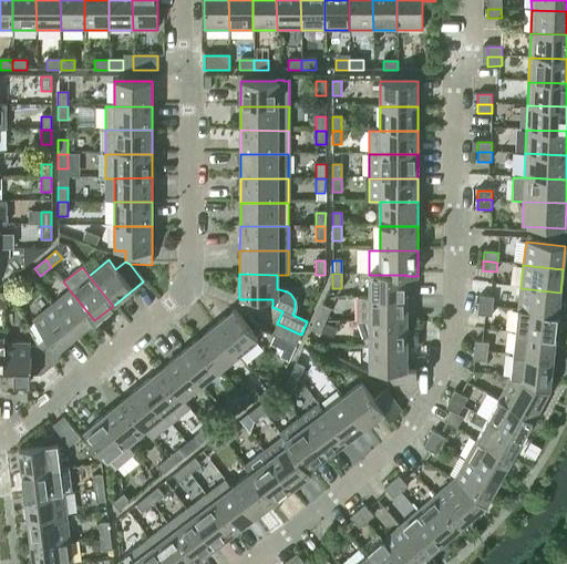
[(369,275),(369,298),(406,298),(406,276),(406,275),(369,275)]
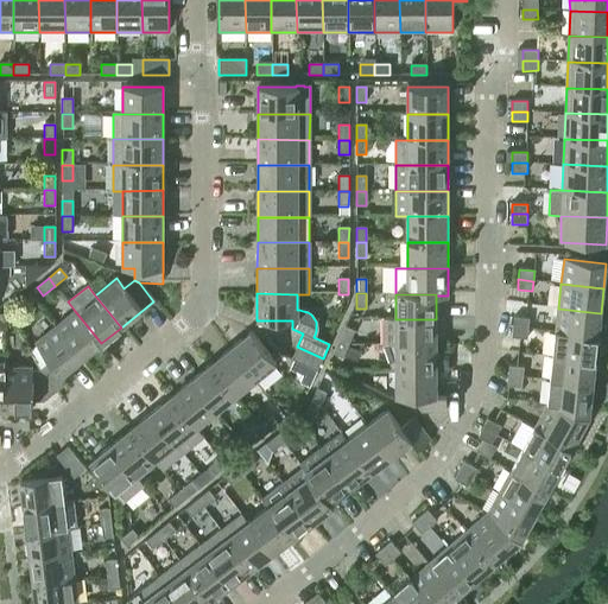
[(558,309),(556,332),(599,337),(601,313),(558,309)]
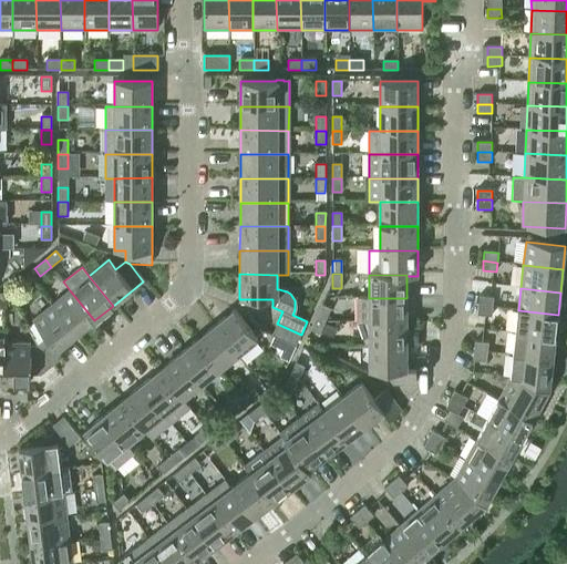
[(70,290),(52,306),(75,336),(94,320),(70,290)]
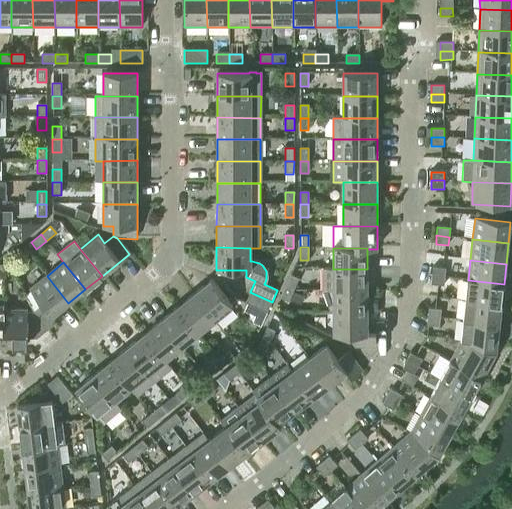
[(433,267),(432,276),(445,277),(446,269),(433,267)]
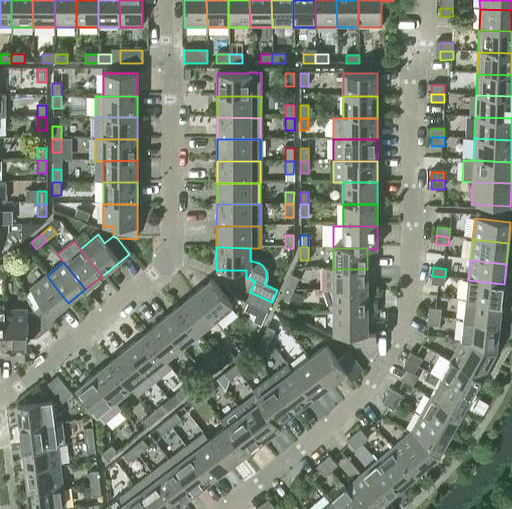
[(324,291),(334,291),(367,291),(367,269),(333,269),(323,269),(324,291)]
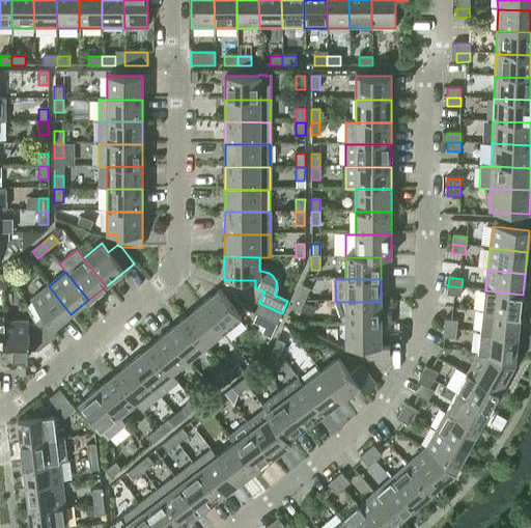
[(301,285),(296,298),(304,302),(309,289),(301,285)]
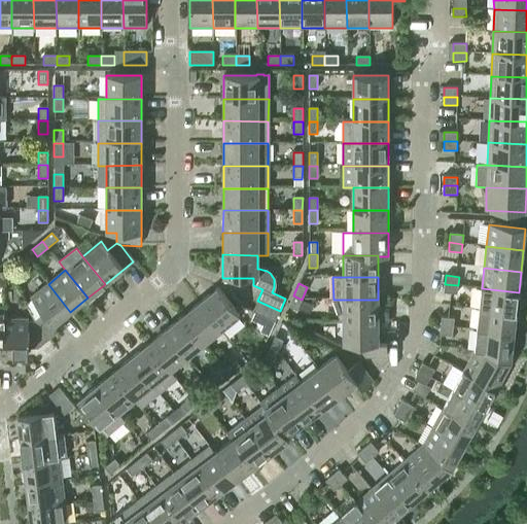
[(32,301),(26,305),(34,320),(33,321),(48,341),(59,333),(54,325),(70,312),(48,284),(30,299),(32,301)]
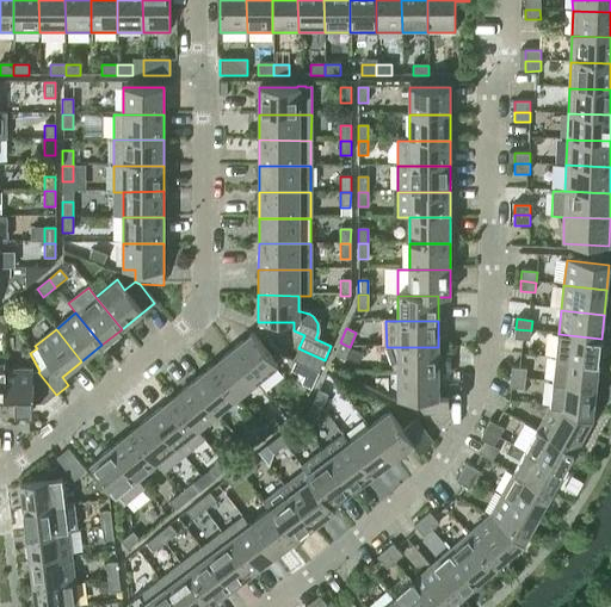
[(531,330),(516,329),(514,339),(530,341),(531,330)]
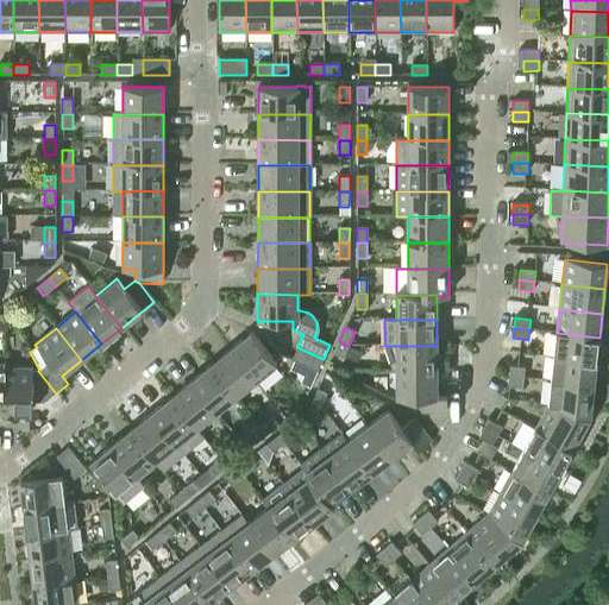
[(251,333),(230,350),(255,380),(276,364),(251,333)]
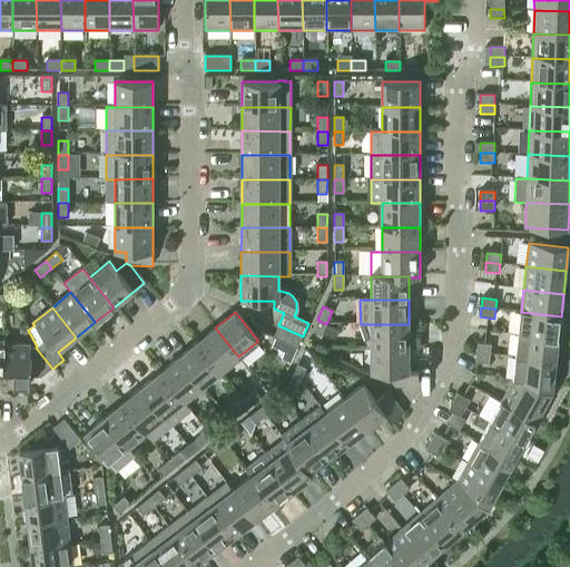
[(521,312),(519,334),(559,339),(561,316),(521,312)]
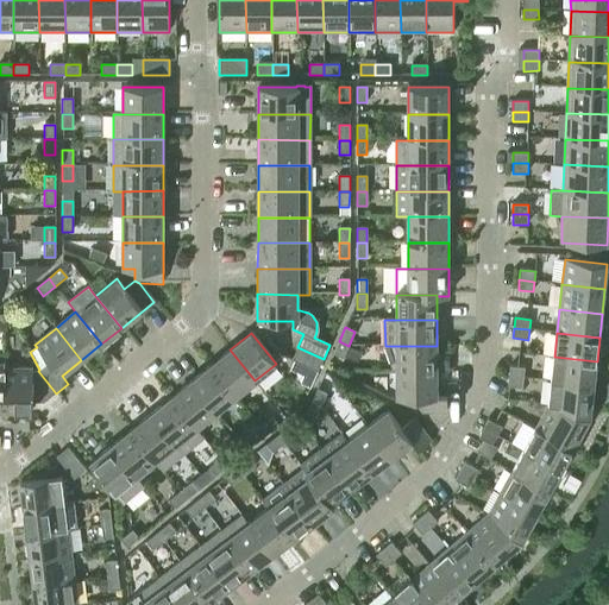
[(349,346),(339,341),(333,354),(343,359),(349,346)]
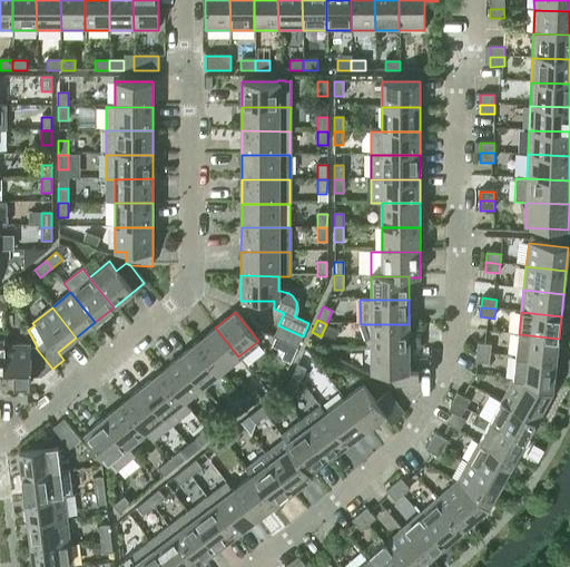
[(372,324),(361,324),(361,326),(370,340),(372,340),(372,348),(409,348),(420,348),(420,334),(409,334),(409,324),(372,324)]
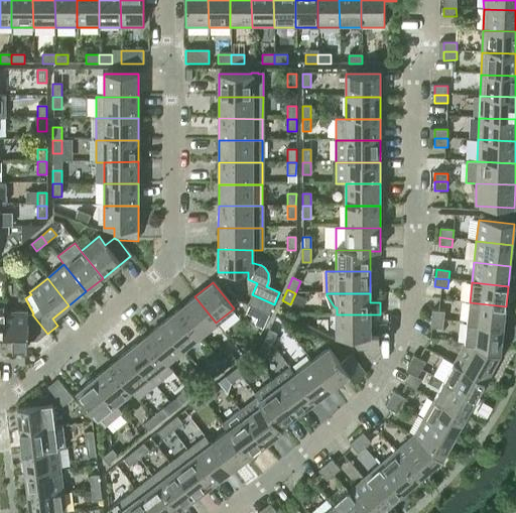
[(274,304),(252,294),(247,305),(268,315),(274,304)]
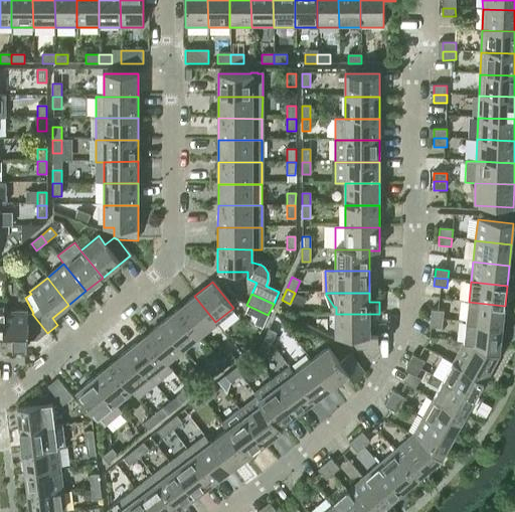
[(194,296),(177,310),(199,336),(215,322),(194,296)]
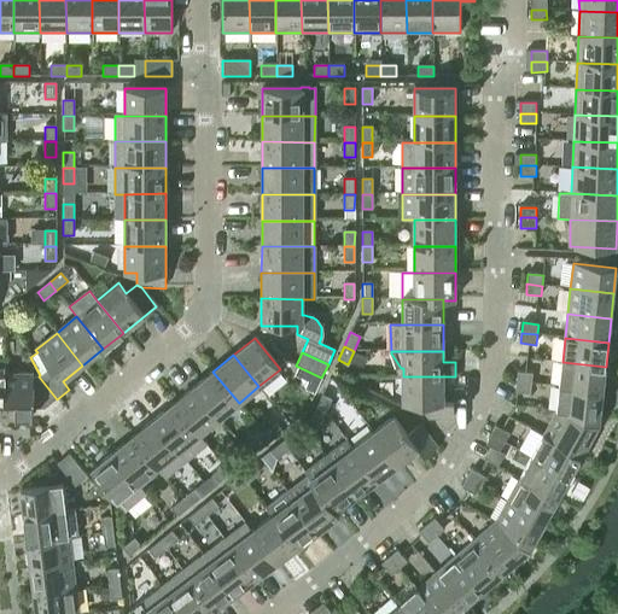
[(563,362),(560,387),(602,391),(606,367),(563,362)]
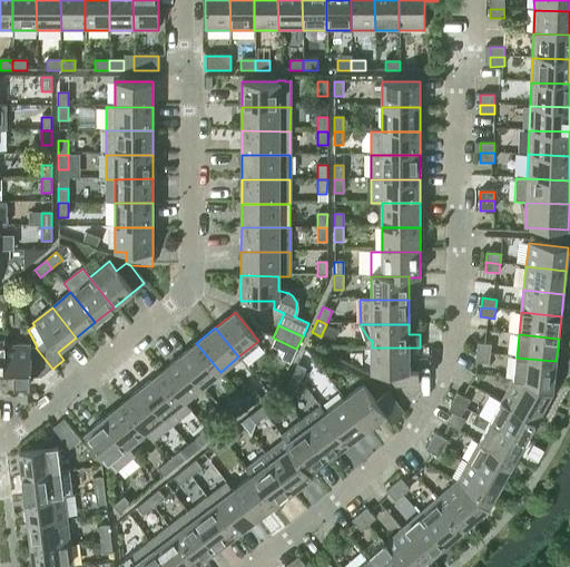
[(196,343),(178,358),(202,388),(220,372),(196,343)]
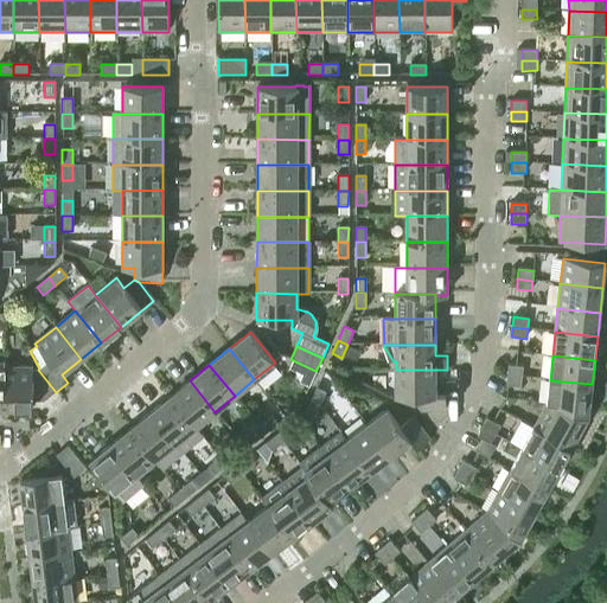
[(509,365),(508,376),(522,377),(523,367),(509,365)]
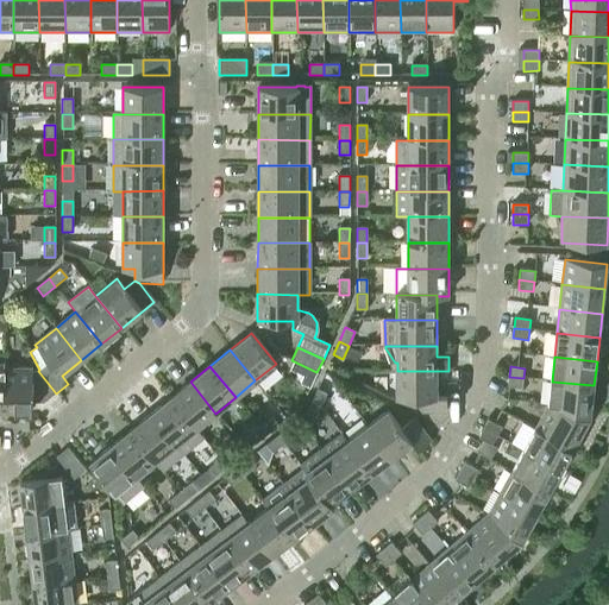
[(32,370),(5,369),(5,410),(32,410),(32,403),(43,403),(56,394),(38,371),(32,371),(32,370)]
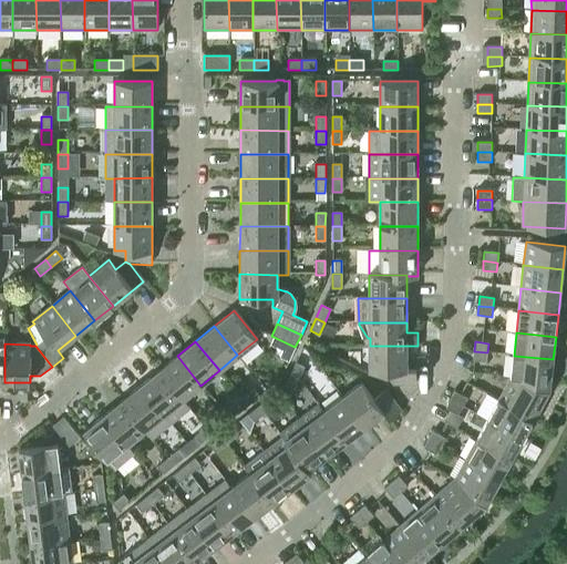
[(370,371),(389,371),(389,385),(415,385),(415,370),(406,370),(406,346),(370,346),(370,371)]
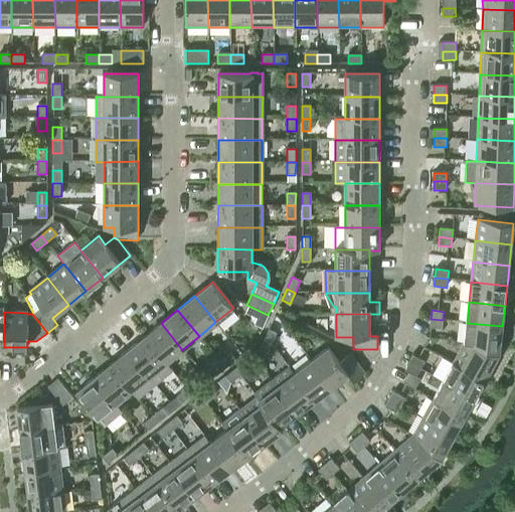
[(443,320),(431,319),(430,327),(443,329),(443,320)]
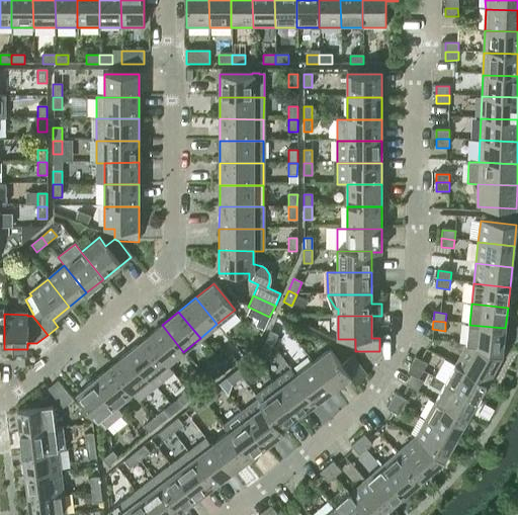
[(162,325),(145,339),(166,365),(183,352),(162,325)]
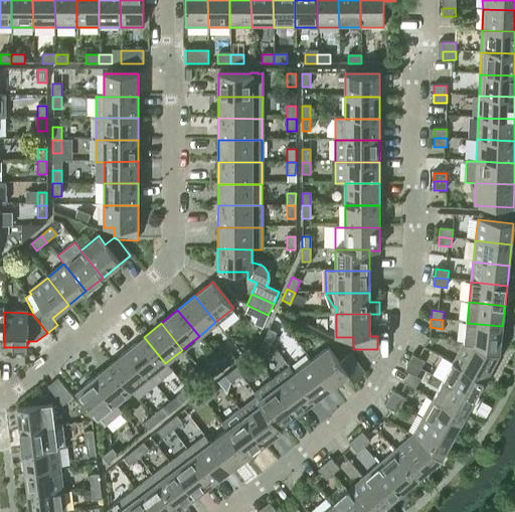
[(467,323),(464,343),(500,347),(502,326),(467,323)]
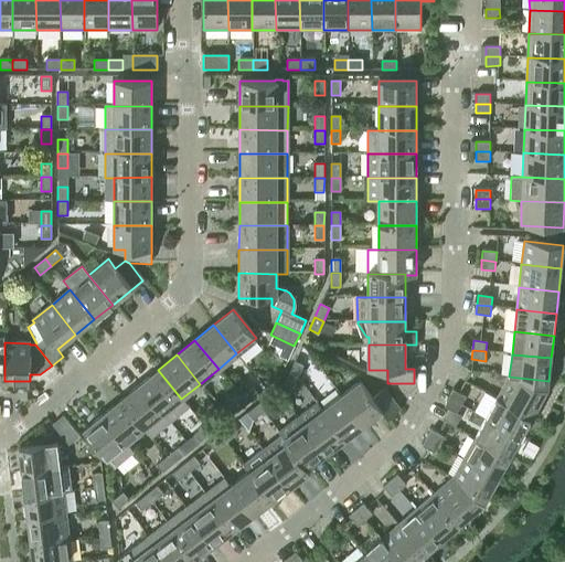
[(294,362),(288,374),(297,379),(302,366),(294,362)]
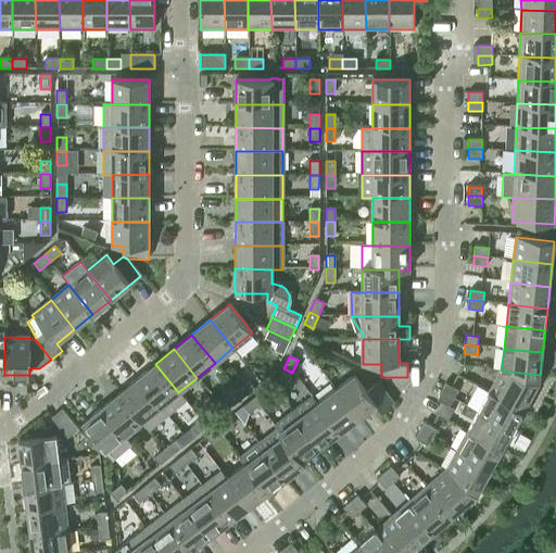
[(155,364),(137,379),(167,416),(185,401),(178,392),(155,364)]
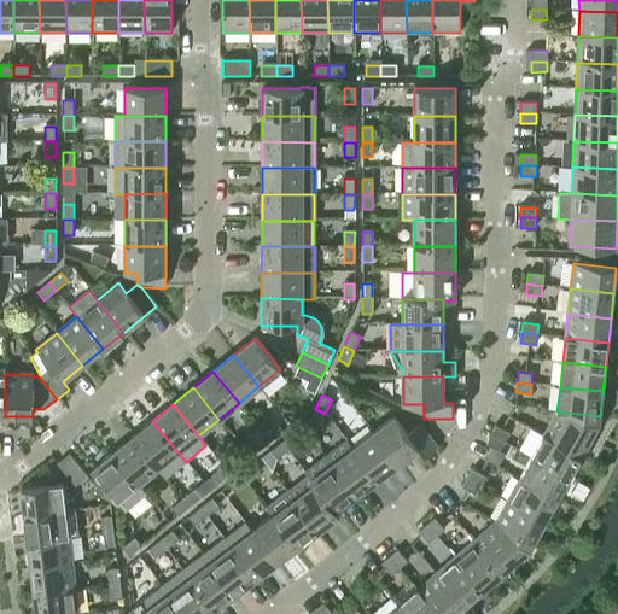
[(325,414),(315,409),(309,422),(319,427),(325,414)]
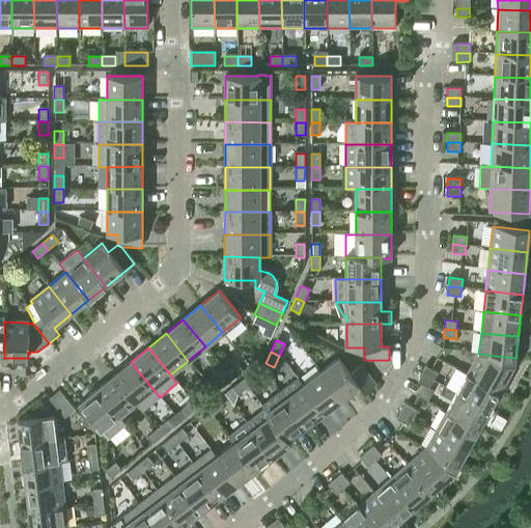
[(478,354),(467,374),(499,393),(514,365),(515,358),(478,354)]
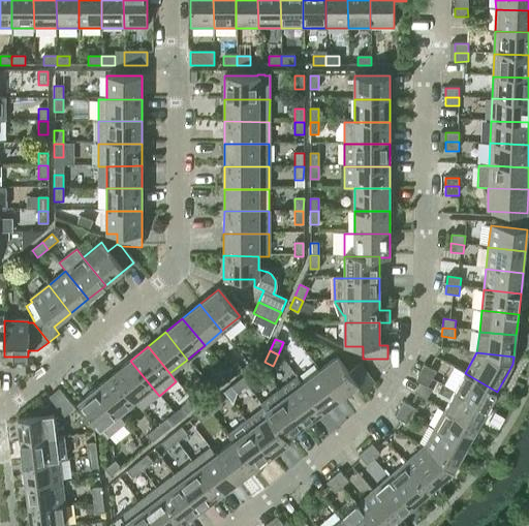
[(338,357),(318,371),(340,399),(358,385),(363,392),(374,383),(359,364),(348,371),(338,357)]
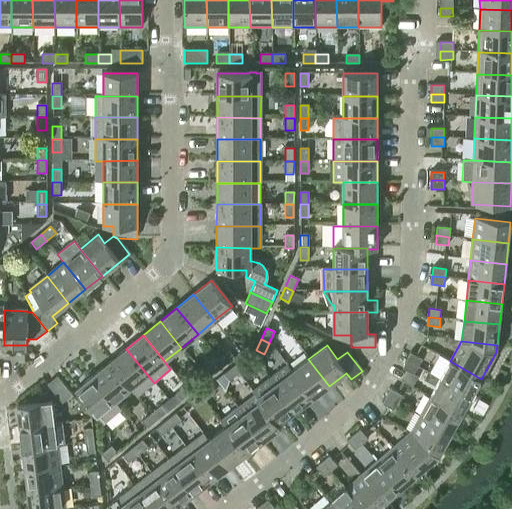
[(126,349),(109,362),(130,388),(137,396),(154,383),(126,349)]
